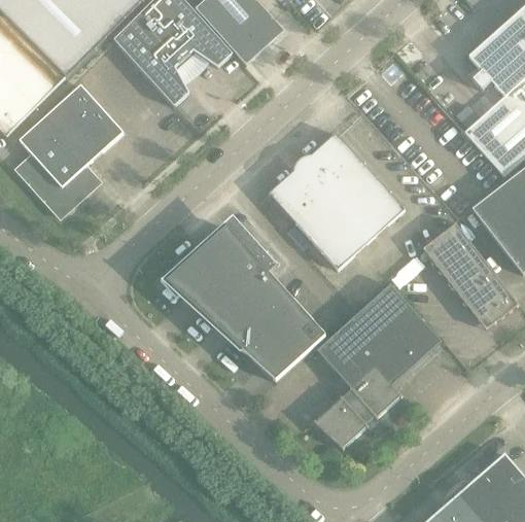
[(6,0),(76,69),(93,53),(144,0),(6,0)]
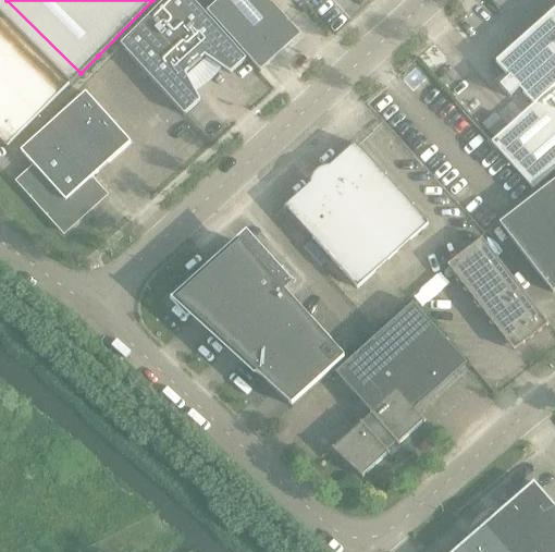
[(245,56),(195,0),(159,0),(120,40),(183,111),(184,110),(199,97),(194,88),(184,70),(204,52),(221,64),(229,70),(244,57),(245,56)]
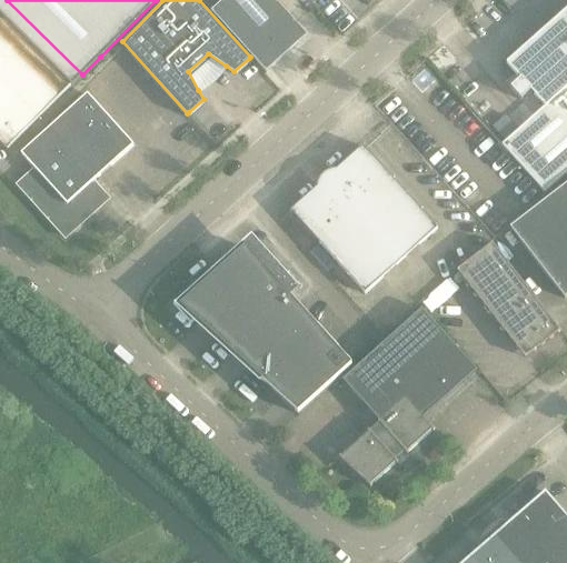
[(265,69),(289,47),(306,31),(284,7),(277,0),(219,0),(210,8),(265,69)]
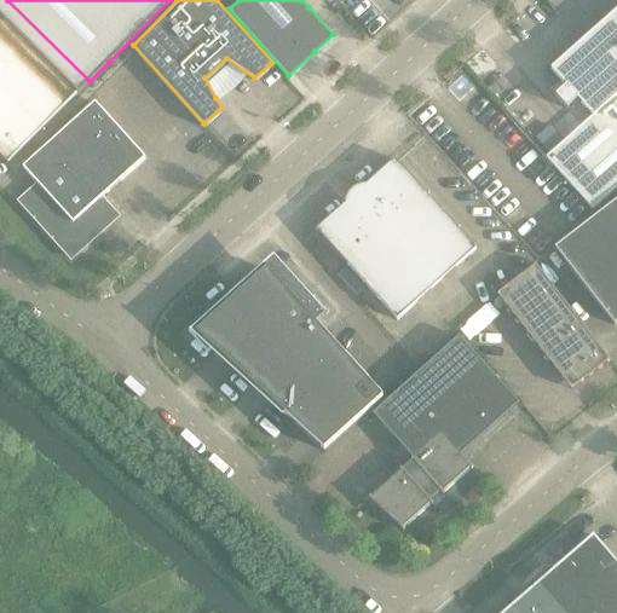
[(592,204),(616,180),(616,3),(549,64),(565,82),(554,92),(565,104),(576,94),(590,111),(545,152),(592,204)]
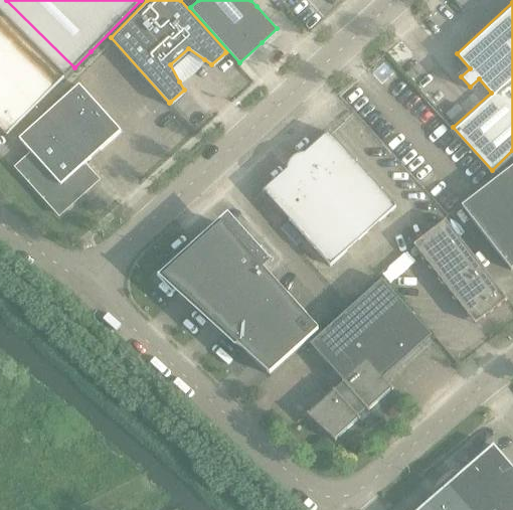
[(0,127),(5,133),(63,74),(0,10),(0,127)]
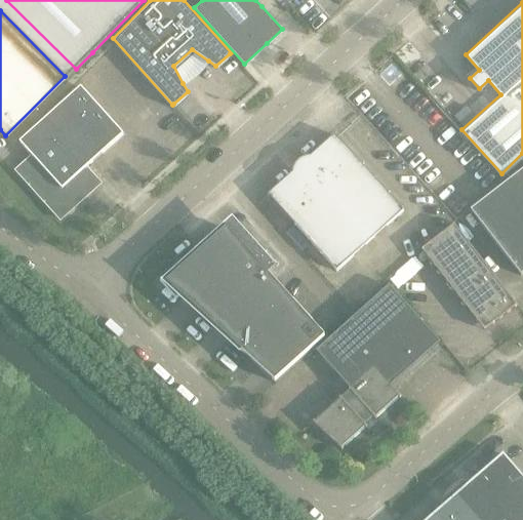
[(18,138),(23,144),(31,153),(15,167),(58,215),(98,180),(84,164),(122,130),(79,83),(18,138)]
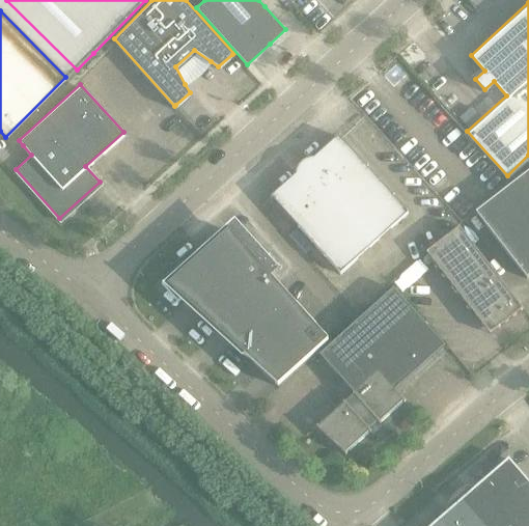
[(295,167),(295,171),(270,194),(339,271),(407,210),(337,133),(313,155),(308,156),(304,157),(300,160),(297,163),(295,167)]
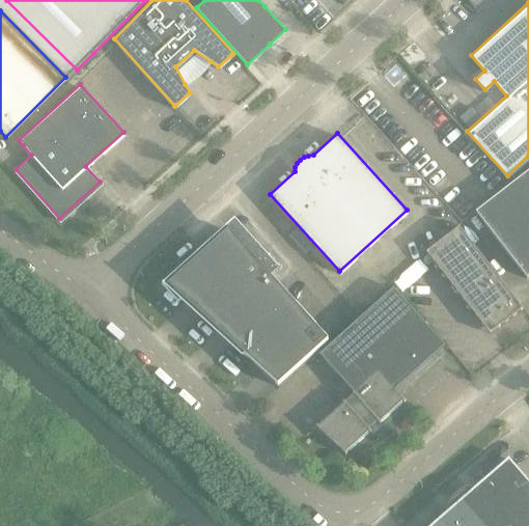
[(528,166),(474,210),(525,275),(528,272),(528,166)]
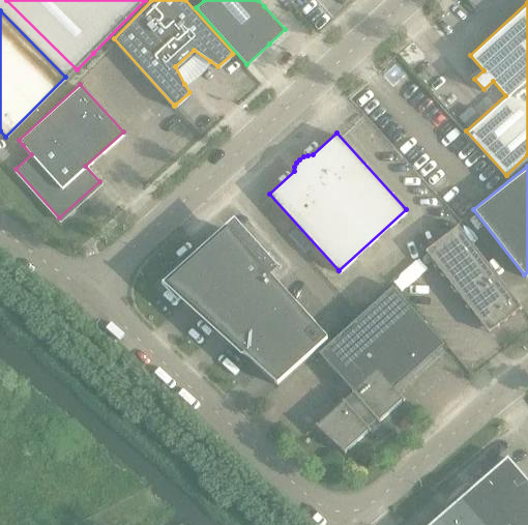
[(472,210),(465,215),(464,216),(479,236),(487,230),(472,210)]
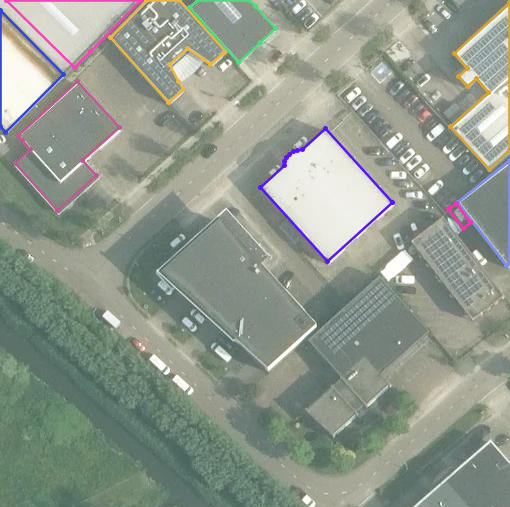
[(410,240),(465,311),(471,319),(503,295),(441,216),(410,240)]
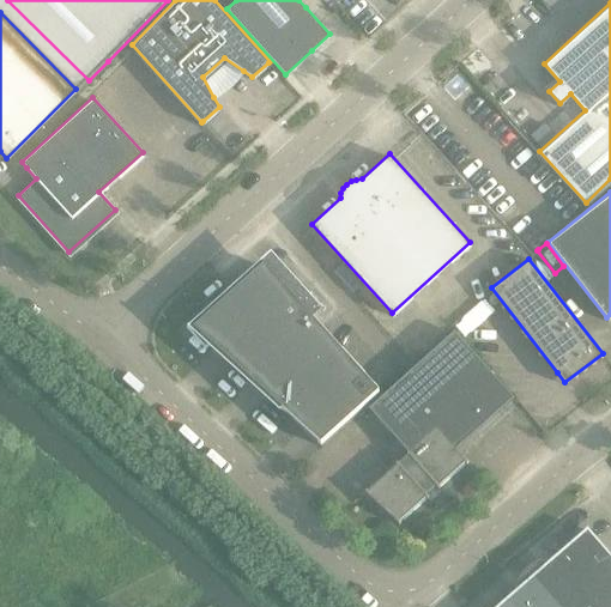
[(205,346),(210,341),(319,442),(377,389),(312,316),(321,308),(297,280),(290,286),(300,297),(297,301),(264,262),(243,280),(241,278),(187,326),(205,346)]
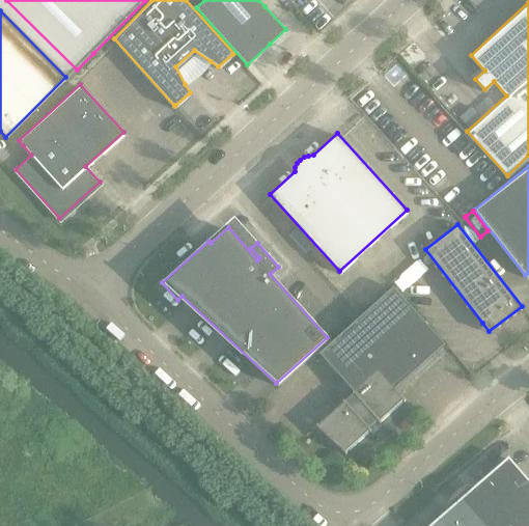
[(317,352),(323,357),(352,390),(353,392),(344,399),(342,398),(341,399),(342,400),(317,423),(316,422),(314,423),(344,451),(345,449),(344,449),(367,428),(368,430),(370,428),(367,425),(376,418),(379,420),(380,419),(379,418),(401,397),(402,398),(404,397),(394,387),(444,342),(392,285),(365,309),(317,352)]
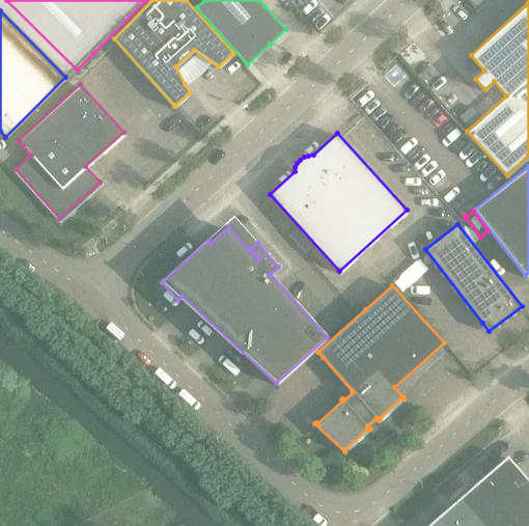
[(457,488),(455,490),(485,525),(528,525),(528,479),(507,455),(476,482),(478,486),(473,491),(467,483),(461,487),(461,486),(457,488)]
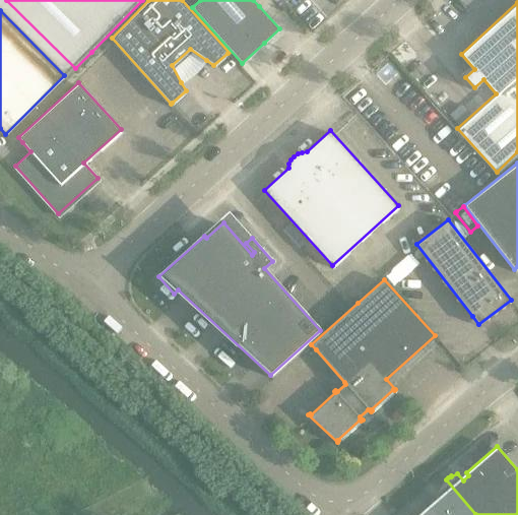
[(436,500),(435,500),(416,514),(475,514),(446,479),(443,483),(441,485),(441,486),(438,490),(444,497),(438,502),(436,500)]
